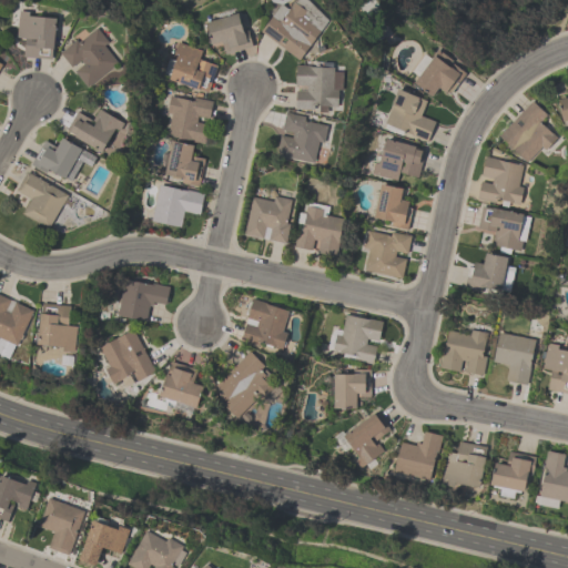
[(260,32),(280,3),(288,10),(293,2),(306,11),(302,18),(320,31),(298,60),(260,32)]
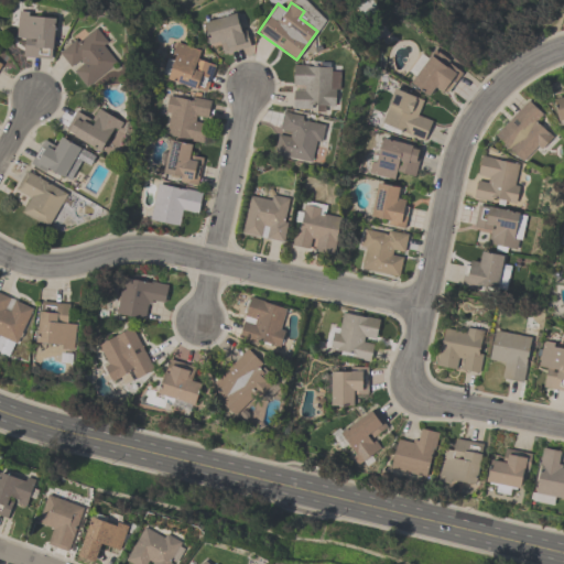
[(24,38),(15,38),(18,11),(28,11),(28,15),(54,18),(51,58),(22,56),(24,38)]
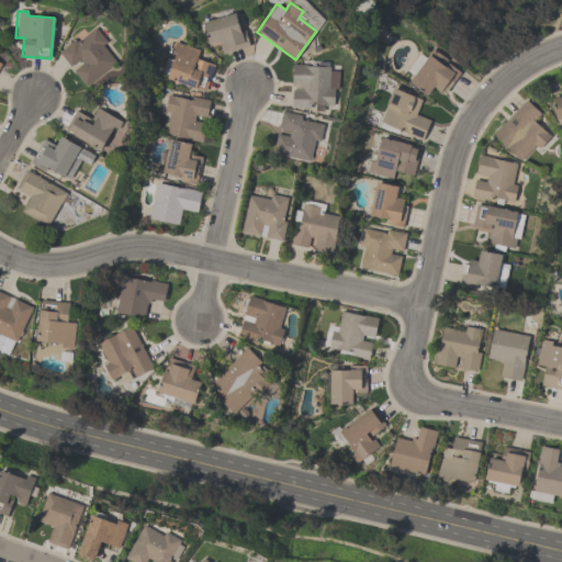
[(249,45),(223,54),(218,41),(209,44),(202,22),(234,12),(239,31),(244,29),(249,45)]
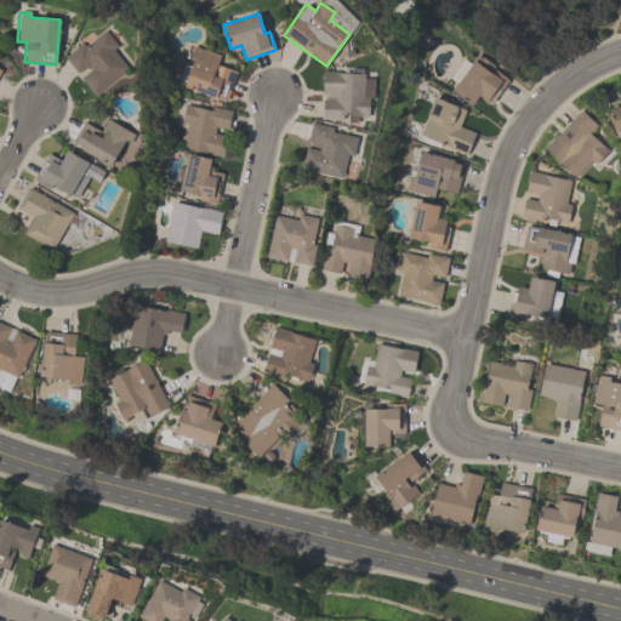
[(127,68),(95,95),(80,78),(90,70),(86,66),(77,74),(64,58),(83,44),(85,46),(104,30),(117,46),(113,50),(127,68)]
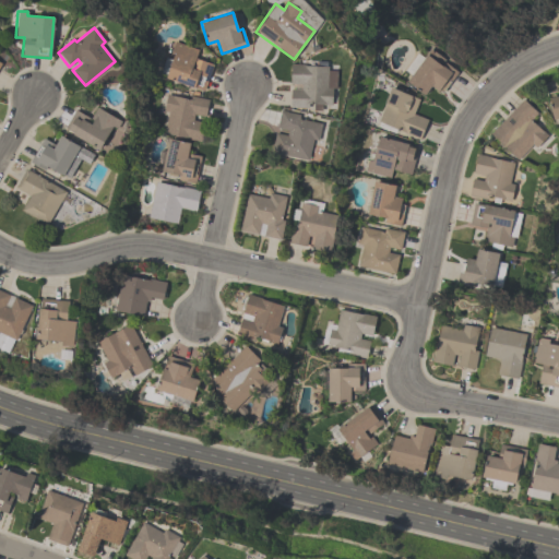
[(165,79),(166,75),(159,73),(165,57),(171,59),(174,54),(169,51),(174,40),(198,49),(194,58),(213,64),(203,91),(194,87),(193,88),(165,79)]
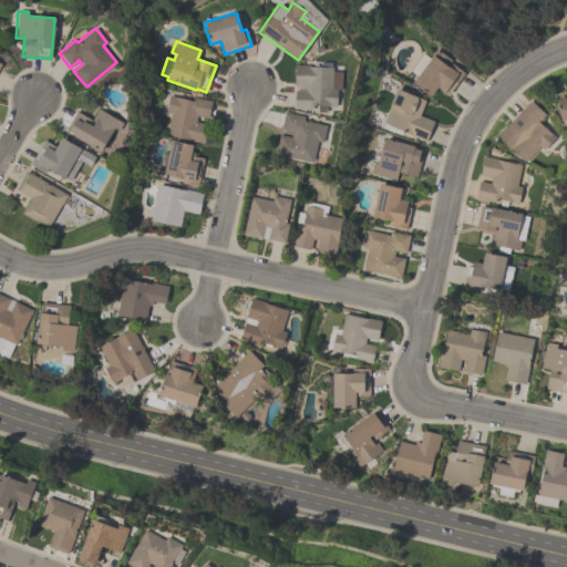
[(436,50),(451,61),(450,63),(464,74),(456,84),(455,83),(449,93),(445,91),(443,93),(436,89),(430,96),(412,84),(416,78),(410,72),(423,54),(430,59),(436,50)]
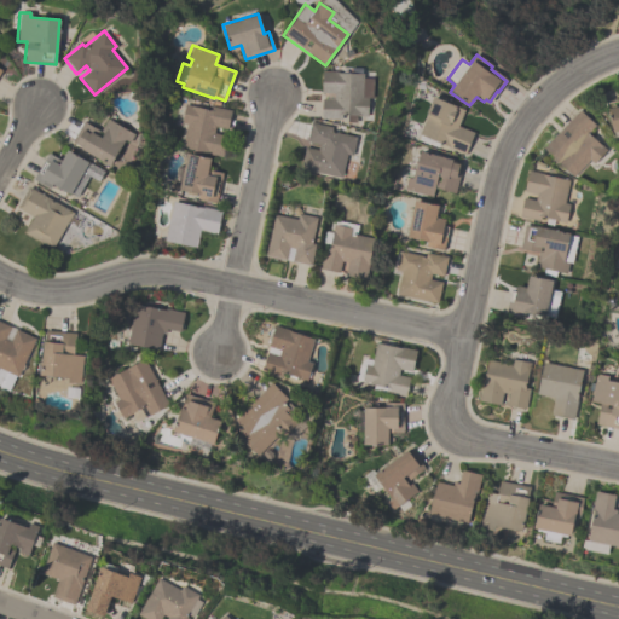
[(368,117),(357,116),(357,123),(347,123),(347,116),(341,116),(341,120),(322,119),(322,99),(334,99),(334,94),(322,93),(322,71),(339,71),(339,74),(363,74),(363,79),(374,79),(372,99),(368,98),(368,117)]
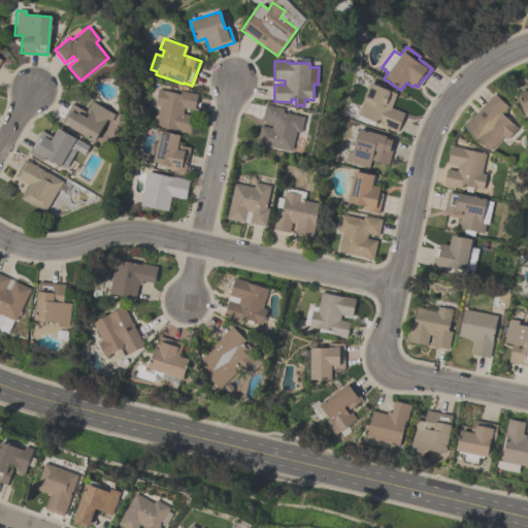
[(527,112),(522,114),(518,93),(527,90),(526,83),(527,83),(526,77),(527,76),(527,112)]
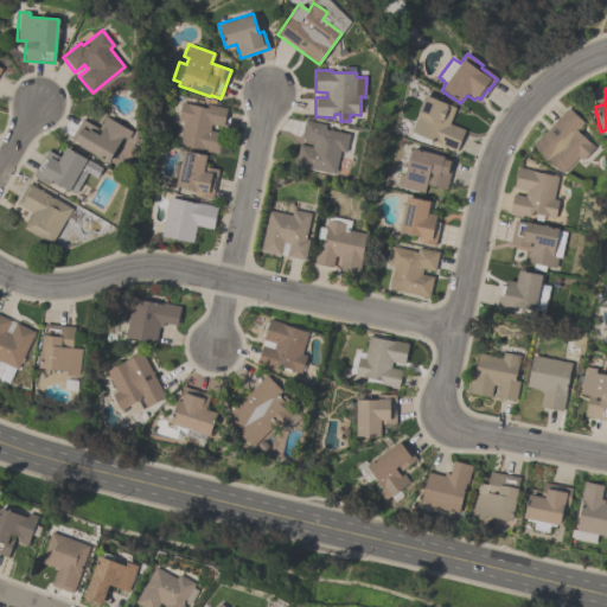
[(455,109),(448,125),(464,131),(454,152),(409,132),(417,113),(416,112),(425,95),(455,109)]
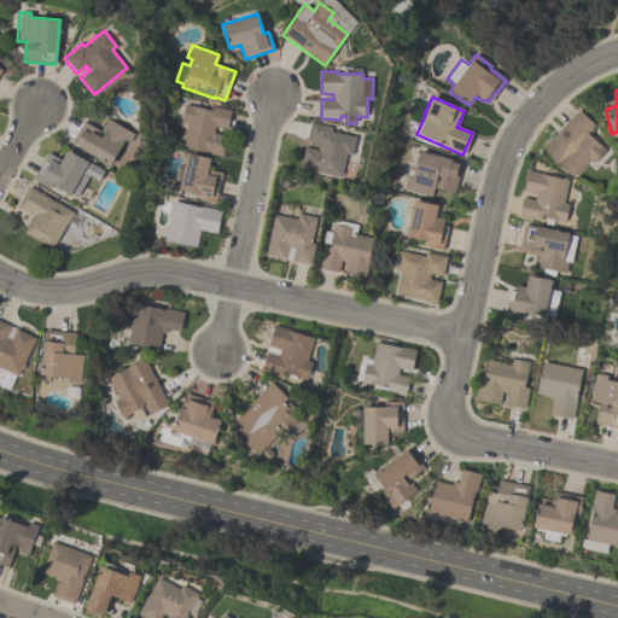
[(221,157),(181,149),(186,123),(180,122),(184,104),(196,106),(196,103),(204,105),(203,109),(209,110),(210,105),(231,110),(227,129),(215,127),(214,133),(226,135),(221,157)]
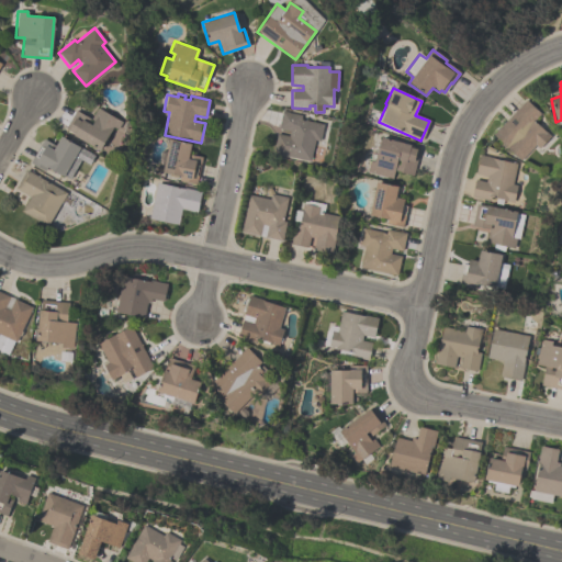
[(492,134),(526,100),(540,114),(534,121),(550,136),(538,148),(535,145),(519,160),(492,134)]
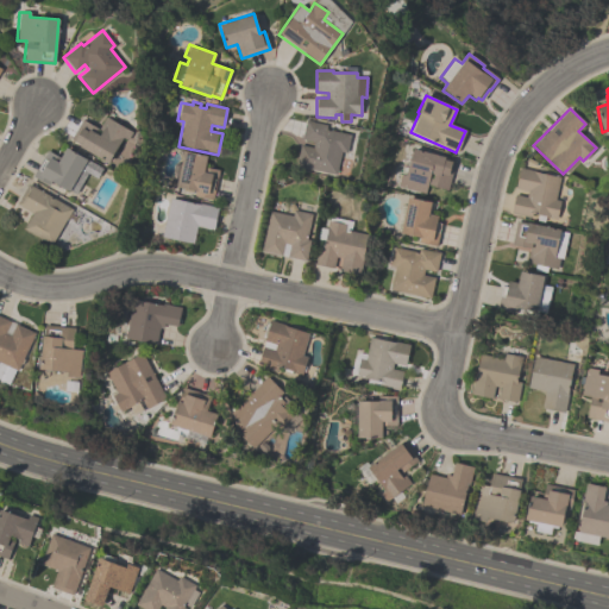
[(108,163),(77,146),(79,144),(70,139),(81,119),(98,129),(105,117),(132,132),(127,140),(123,138),(108,163)]
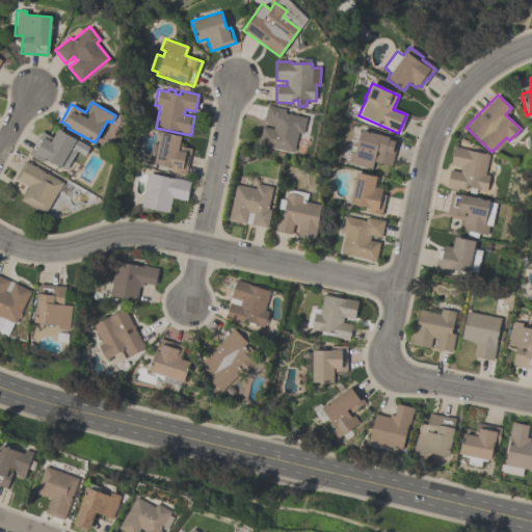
[(267,106),(285,110),(285,113),(312,120),(303,154),(294,152),(293,154),(258,144),(262,127),(272,130),(273,126),(263,124),(267,106)]
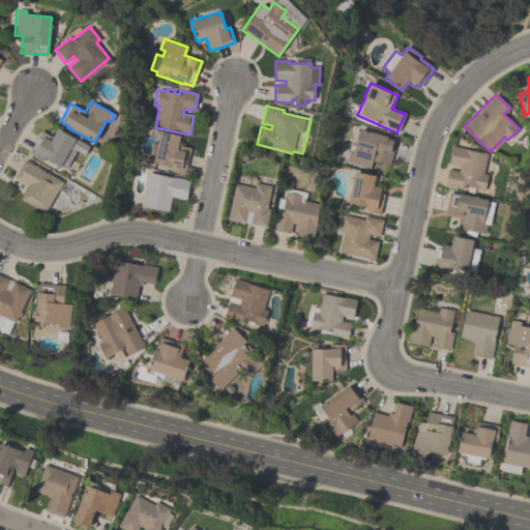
[(28,153),(40,131),(52,138),(57,128),(89,146),(84,155),(76,150),(65,169),(60,167),(60,168),(43,158),(41,162),(28,153)]
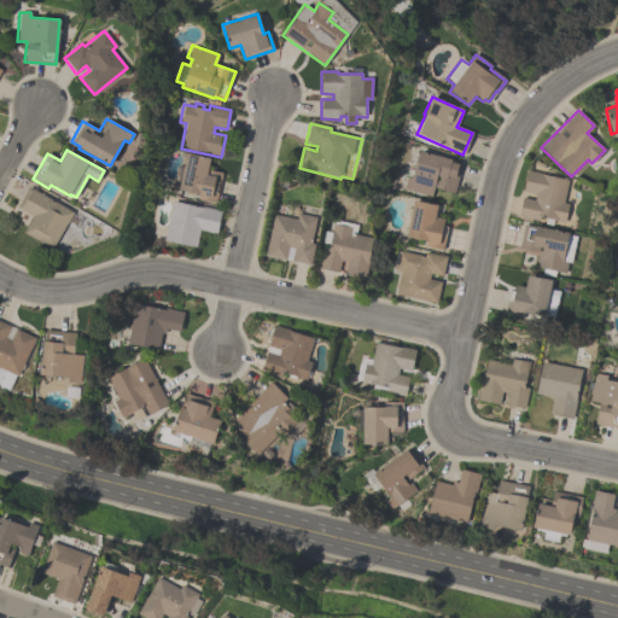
[(461,164),(454,193),(433,188),(431,197),(403,188),(407,178),(410,179),(419,151),(452,161),(450,162),(461,164)]
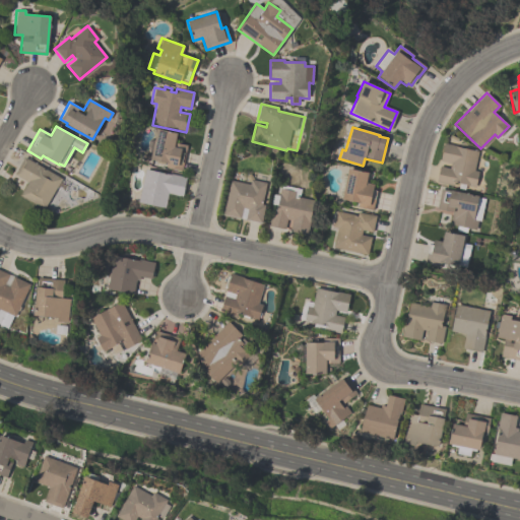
[(176,134),(174,143),(187,146),(181,171),(166,167),(167,164),(149,159),(156,129),(176,134)]
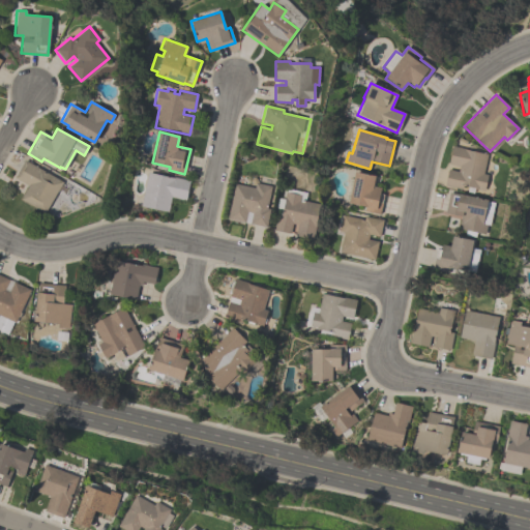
[(488,154),(483,174),(487,175),(483,190),(474,188),(473,193),(467,192),(467,187),(462,186),(462,189),(444,186),(447,170),(458,172),(459,167),(448,165),(451,147),(488,154)]
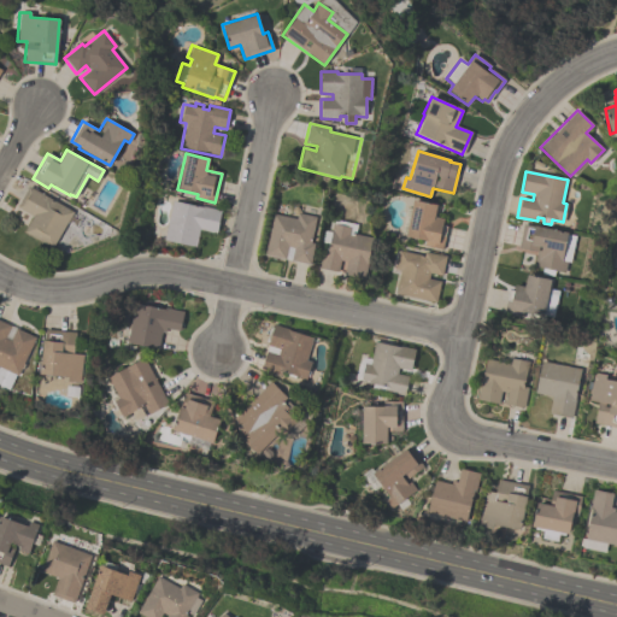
[(51,248),(23,233),(33,217),(16,207),(29,187),(72,212),(51,248)]
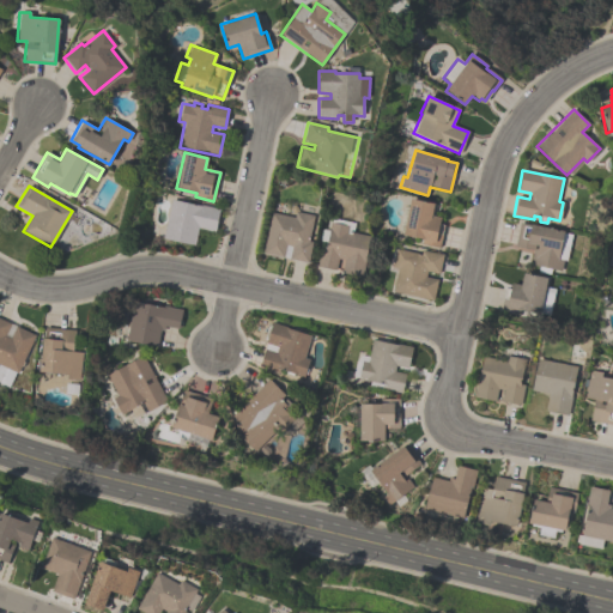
[(219,210),(214,232),(198,229),(194,246),(162,238),(170,200),(200,206),(201,205),(219,210)]
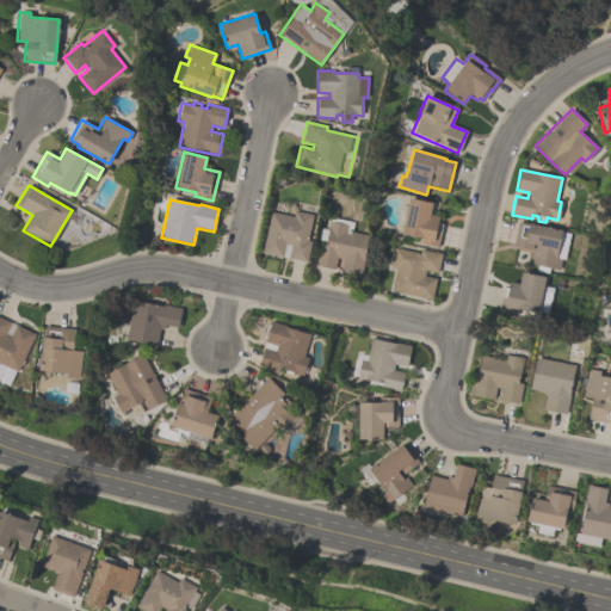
[(432,204),(430,215),(438,217),(437,224),(442,224),(437,247),(419,244),(420,239),(401,234),(408,199),(432,204)]
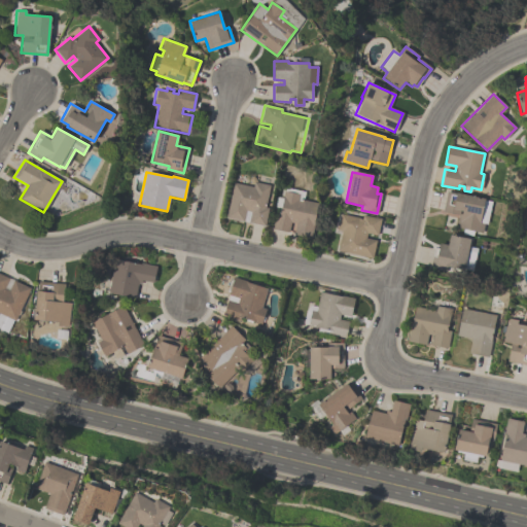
[(265,226),(248,223),(250,212),(246,211),(243,222),(225,218),(233,182),(252,186),(253,182),(270,185),(265,208),(268,208),(266,220),(267,220),(265,226)]
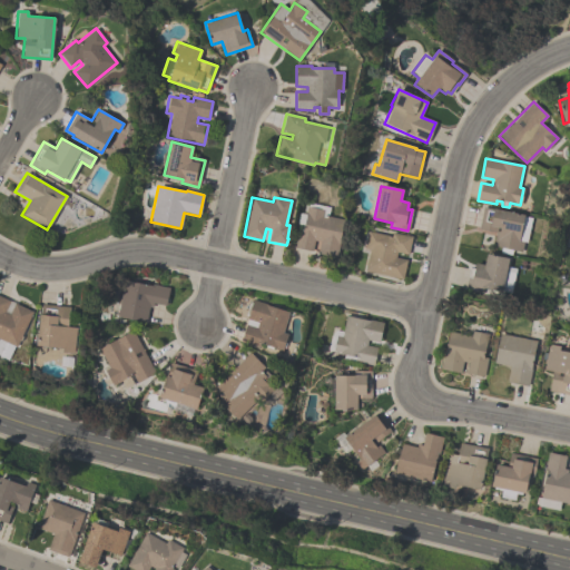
[(295,248),(298,229),(303,231),(304,225),(296,224),(300,213),(306,215),(308,203),(330,207),(327,216),(344,219),(335,258),(317,254),(317,252),(312,251),(312,252),(295,248)]
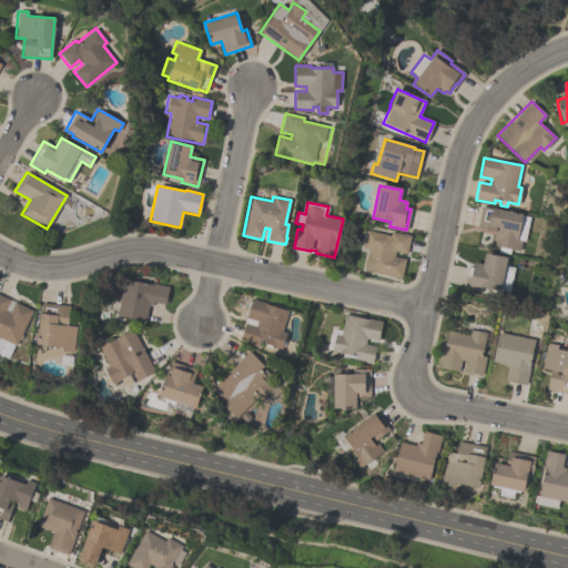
[(519,251),(492,245),(494,232),(477,229),(482,208),(492,210),(492,208),(523,214),(523,213),(529,215),(525,242),(521,241),(519,251)]
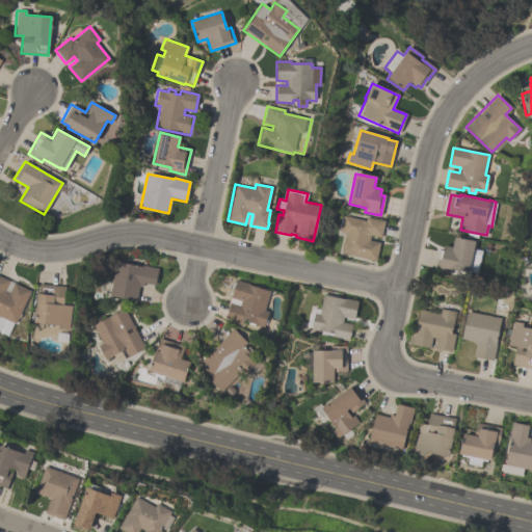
[(375,262),(340,254),(345,233),(339,232),(343,215),(365,220),(366,217),(384,221),(380,238),(370,236),(369,240),(379,243),(375,262)]
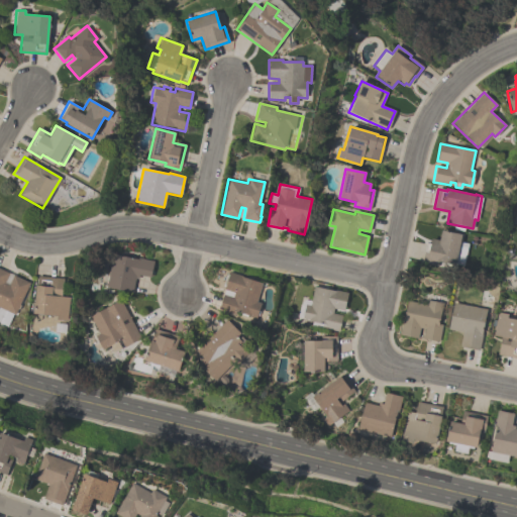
[(422,263),(424,252),(427,252),(428,250),(424,249),(426,243),(429,244),(430,239),(438,240),(440,231),(460,235),(454,266),(438,263),(437,267),(422,263)]
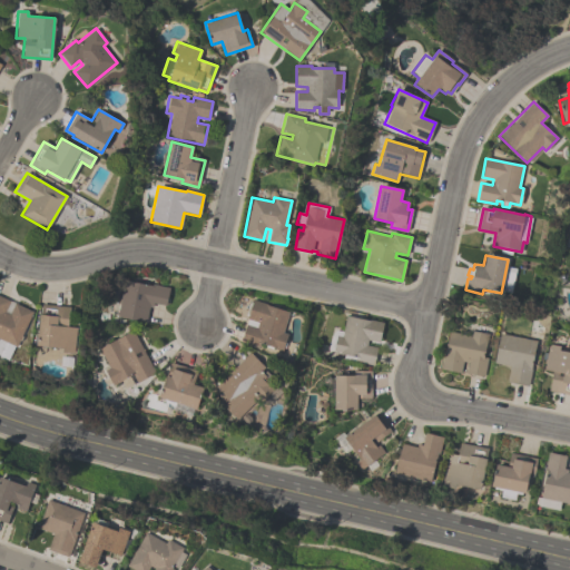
[(168,288),(165,305),(153,303),(151,307),(148,306),(146,322),(117,316),(124,281),(168,288)]
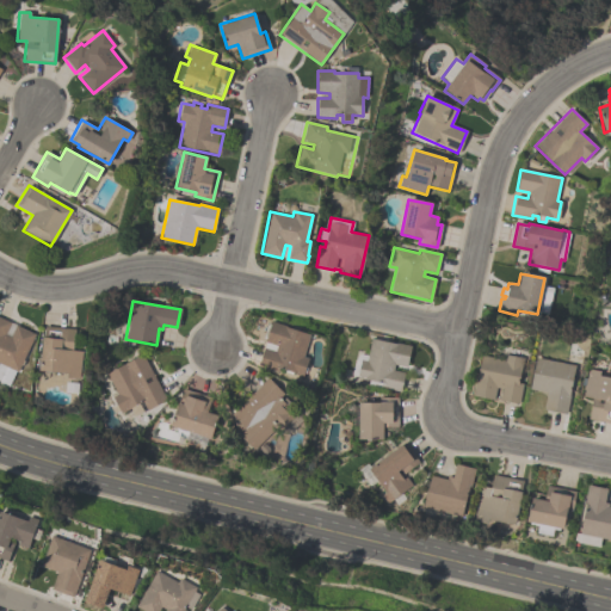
[(0,318),(11,322),(5,334),(11,337),(16,325),(35,334),(18,372),(16,371),(10,386),(0,381),(6,366),(0,363),(0,318)]
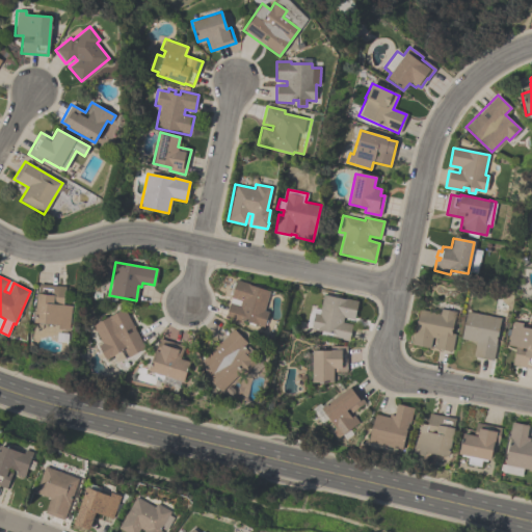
[(224,320),(232,298),(231,298),(231,295),(229,295),(233,283),(235,284),(236,281),(249,285),(249,286),(255,287),(255,285),(260,287),(260,289),(270,292),(264,311),(268,313),(264,327),(242,321),(241,324),(224,320)]
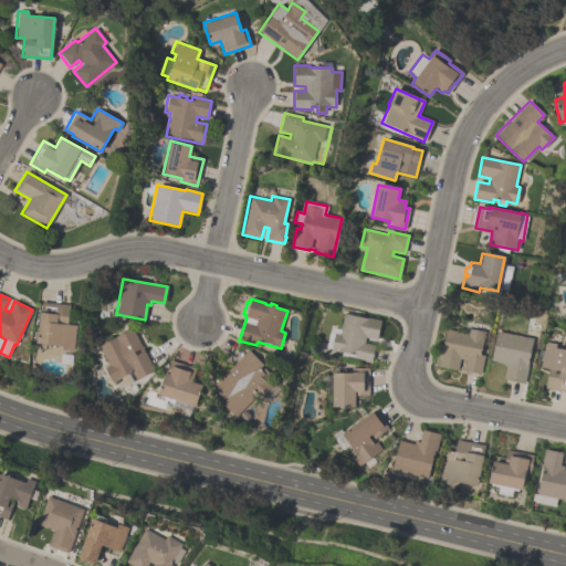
[(39,313),(40,313),(41,303),(69,305),(67,325),(76,325),(74,352),(62,350),(62,346),(37,344),(39,313)]
